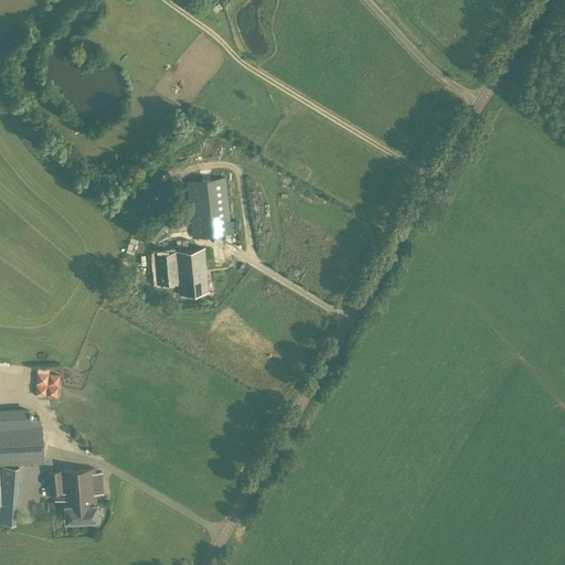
[(234,221),(230,221),(225,177),(187,181),(193,237),(235,233),(234,221)]
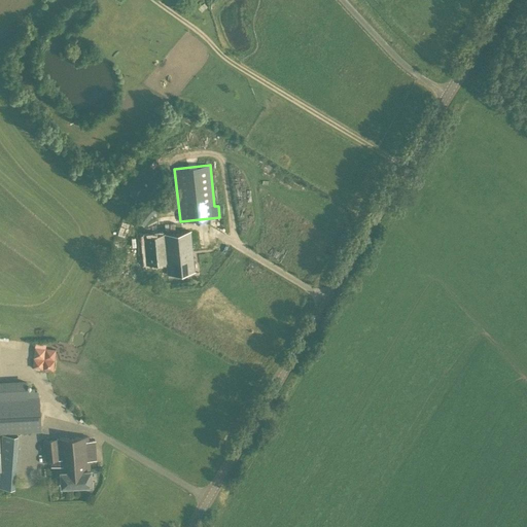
[(118,234),(125,236),(129,223),(123,221),(118,234)]
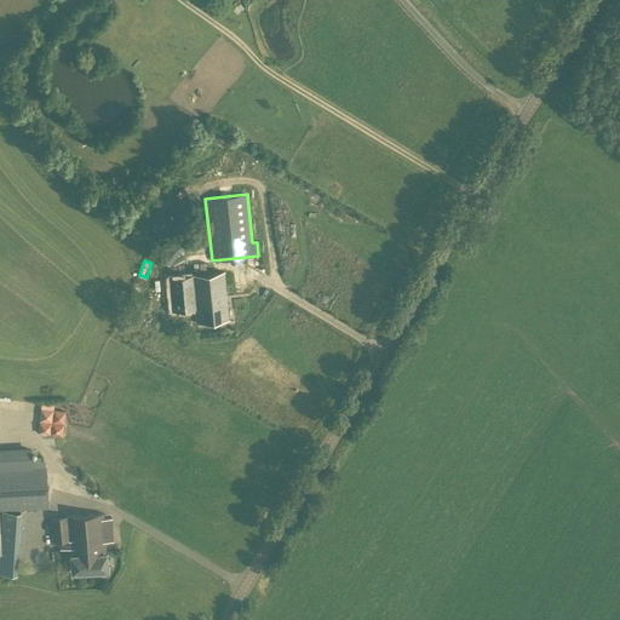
[(196,322),(229,319),(224,273),(168,277),(172,310),(195,308),(196,322)]
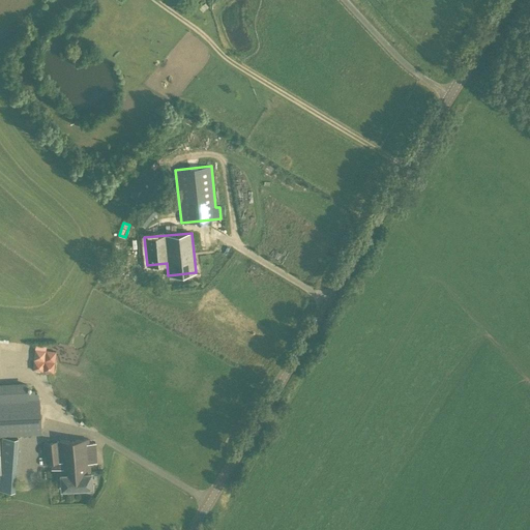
[(55,371),(55,350),(47,350),(47,345),(34,344),(33,370),(55,371)]
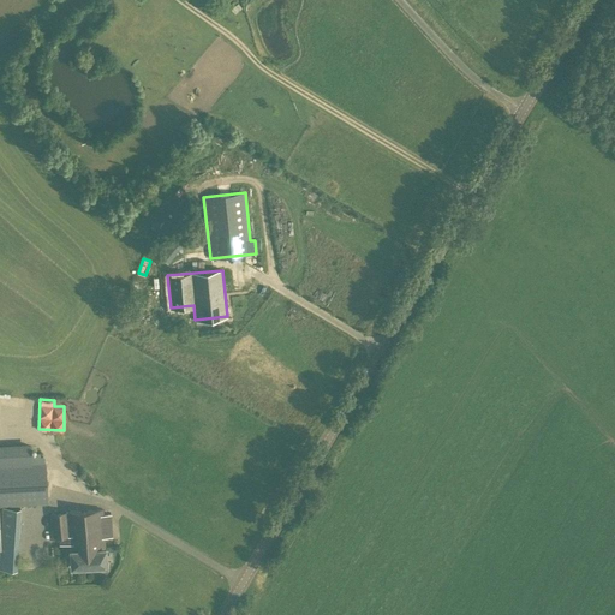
[(0,548),(0,545),(0,506),(48,503),(46,464),(0,465),(0,549),(0,548)]
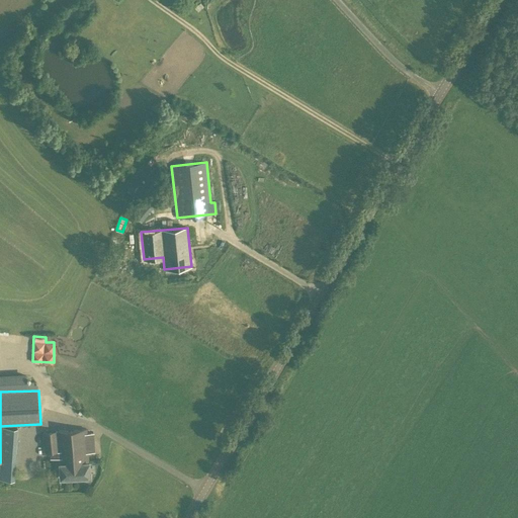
[(0,479),(14,480),(17,428),(2,427),(0,461),(0,462),(0,479)]
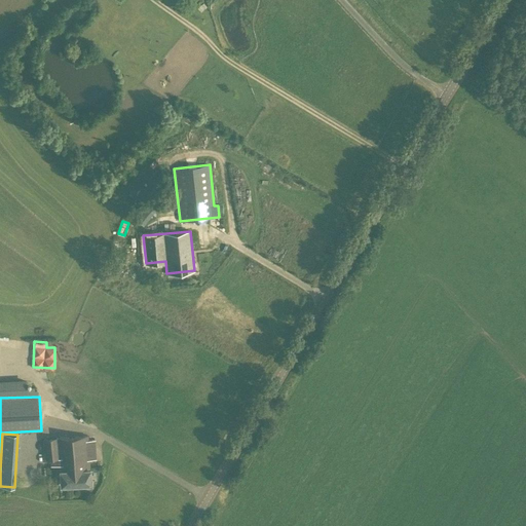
[(95,440),(87,440),(87,436),(43,439),(45,459),(60,458),(61,471),(62,485),(90,483),(89,470),(88,459),(97,459),(95,440)]
